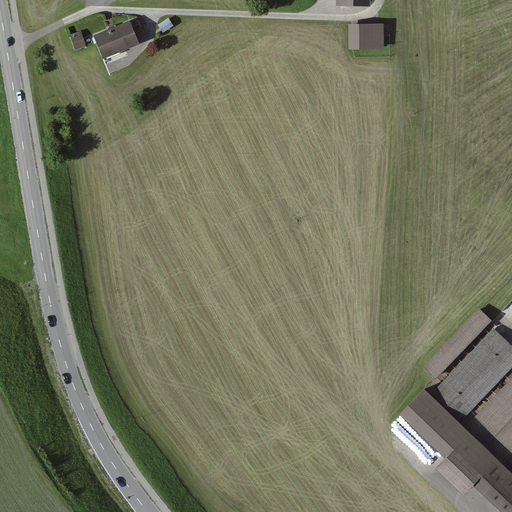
[(174,24),(168,17),(159,23),(164,31),(174,24)]
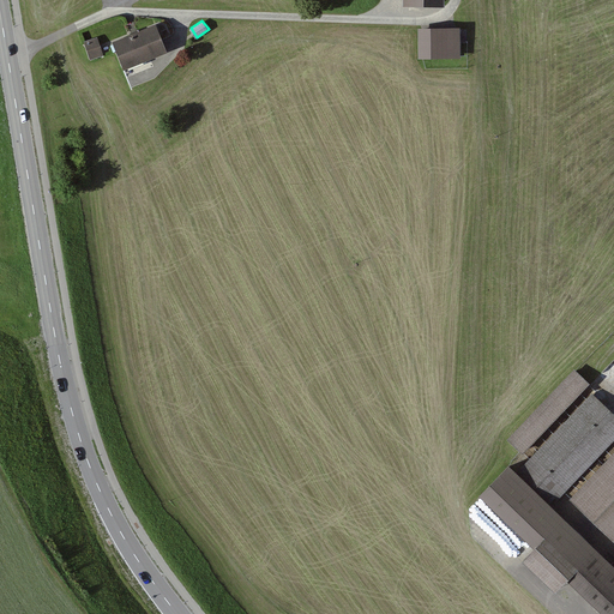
[(156,23),(113,41),(124,67),(167,49),(156,23)]
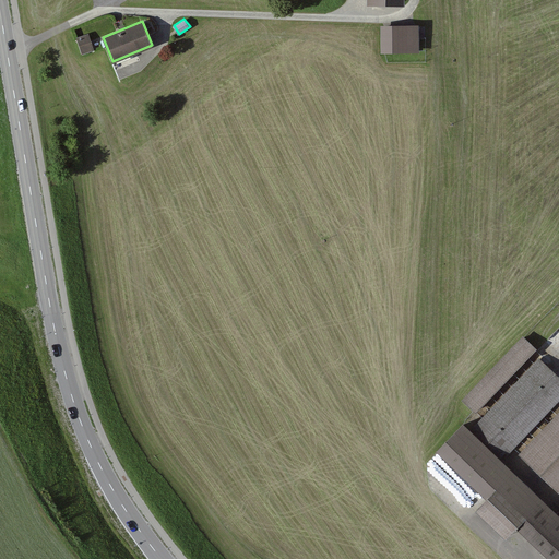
[(420,25),(382,26),(383,51),(420,51),(420,25)]
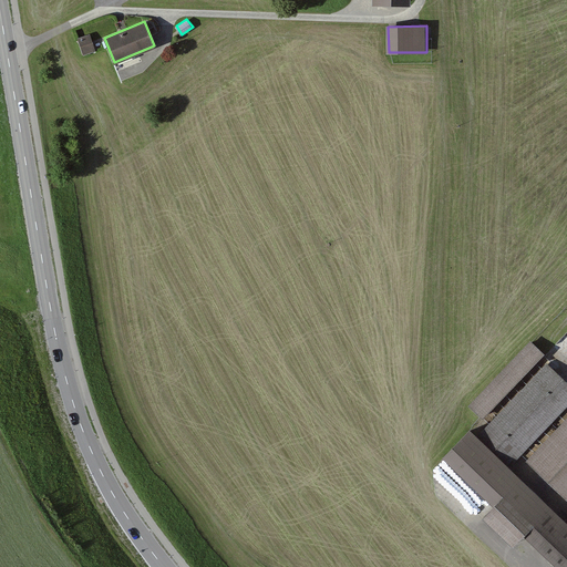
[(91,33),(78,38),(83,54),(96,50),(91,33)]
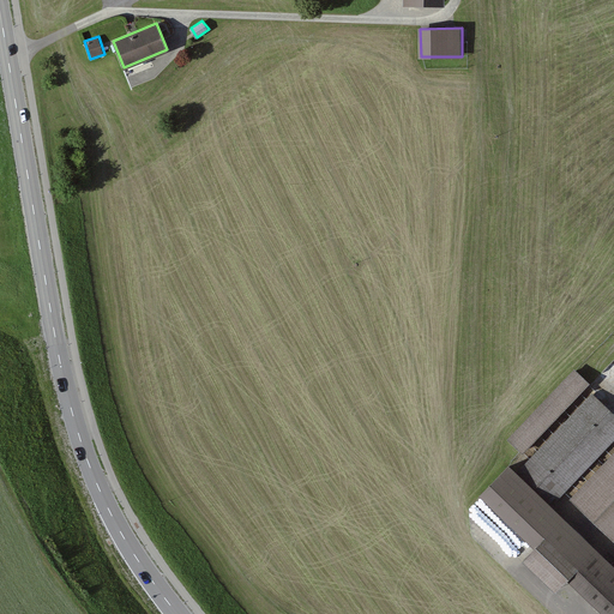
[(575,367),(507,438),(523,452),(589,381),(575,367)]
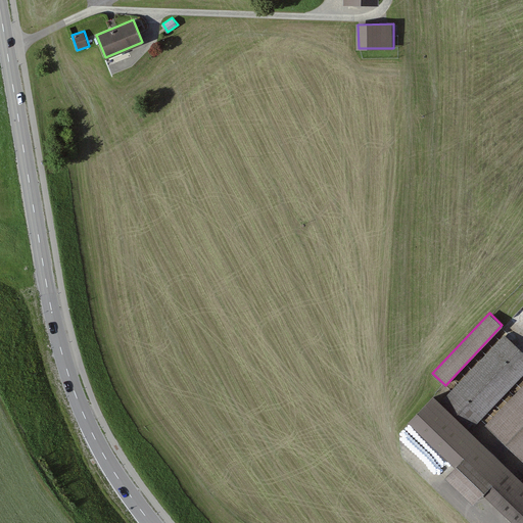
[(441,401),(434,394),(409,420),(455,465),(483,491),(516,522),(522,522),(522,475),(521,477),(472,429),(522,376),(522,350),(506,334),(441,401)]
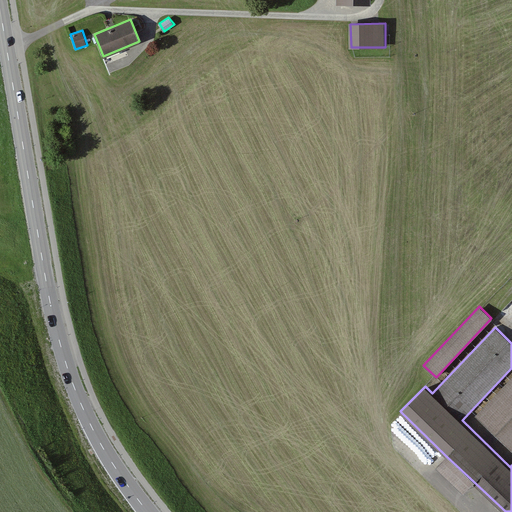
[(511,376),(475,415),(511,450),(511,376)]
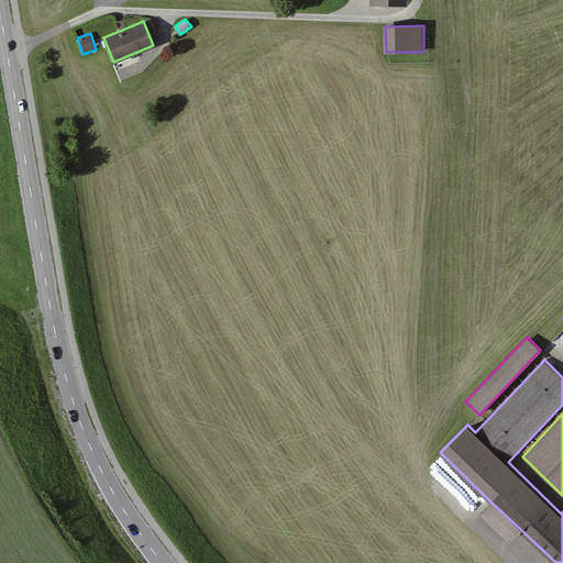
[(520,529),(489,500),(479,512),(509,541),(520,529)]
